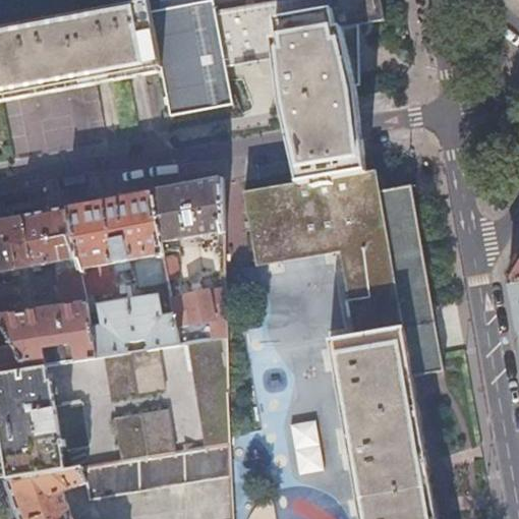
[(283,63),(293,112),(358,100),(354,84),(363,82),(360,54),(358,24),(386,19),(382,0),(272,0),(216,10),(213,0),(152,11),(149,0),(0,0),(0,107),(12,105),(91,91),(139,81),(163,76),(172,125),(236,114),(228,73),(238,71),(266,66),(283,63)]
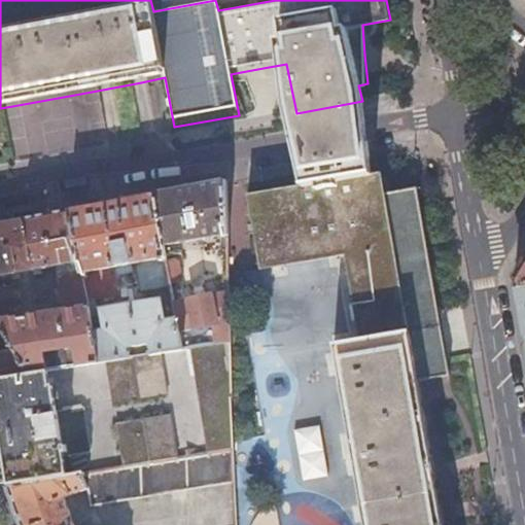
[(363,130),(363,128),(365,128),(362,101),(296,113),(300,139),(299,140),(303,165),(366,153),(363,130)]
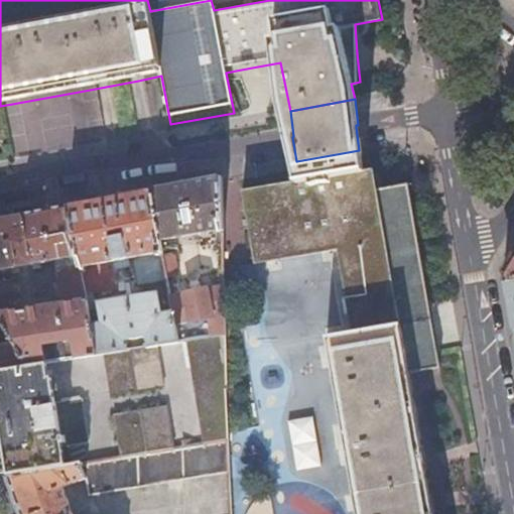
[(361,166),(359,150),(296,161),(298,178),(239,189),(252,263),(337,249),(351,333),(325,337),(354,513),(431,513),(407,372),(439,367),(434,337),(428,305),(409,199),(406,180),(375,185),(370,164),(361,166)]
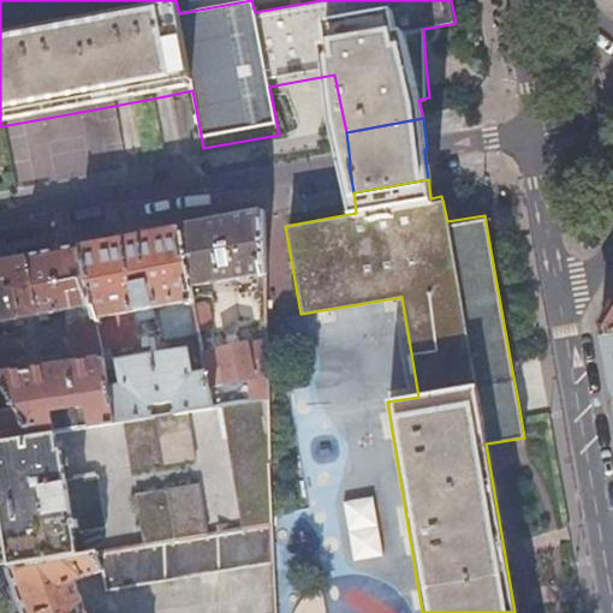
[(220,216),(177,225),(188,285),(261,272),(260,228),(260,210),(220,216)]
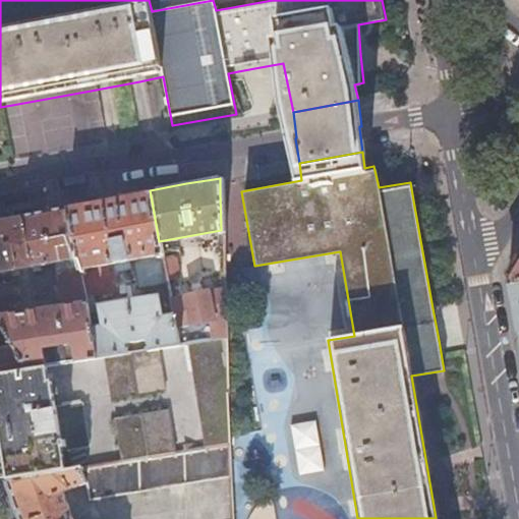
[(90,202),(67,206),(80,280),(88,279),(88,282),(93,281),(95,292),(114,289),(112,278),(115,278),(112,263),(128,260),(129,268),(133,267),(137,285),(166,281),(159,241),(150,190),(140,192),(117,196),(90,202)]
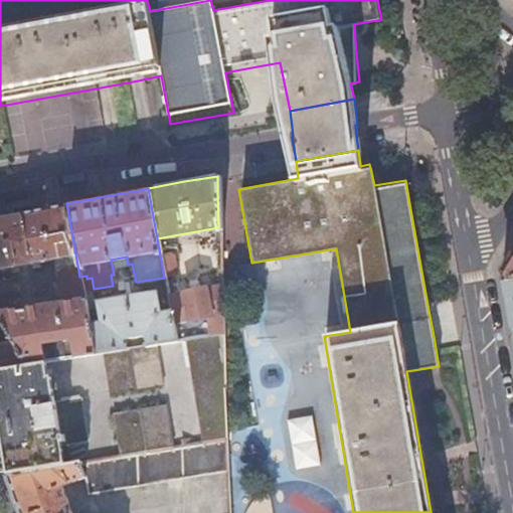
[(0,321),(12,341),(24,362),(42,359),(93,352),(88,321),(84,302),(79,277),(66,203),(9,214),(0,215),(0,321)]
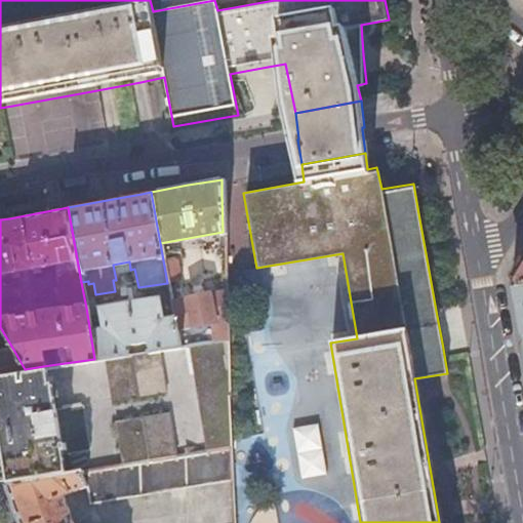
[(522,251),(509,274),(511,281),(522,280),(522,251)]
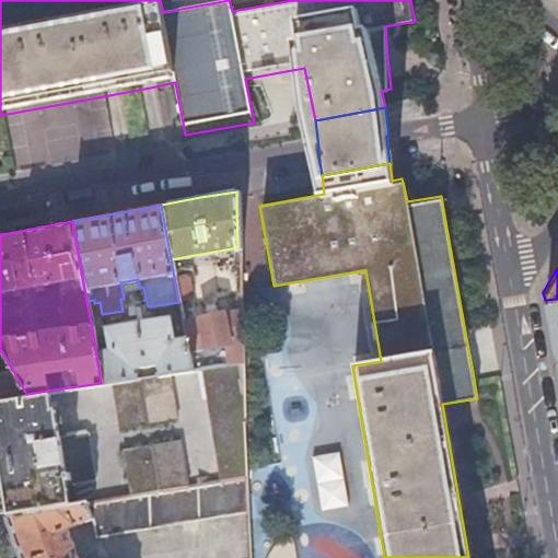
[(557,299),(545,300),(553,345),(556,364),(557,378),(557,299)]
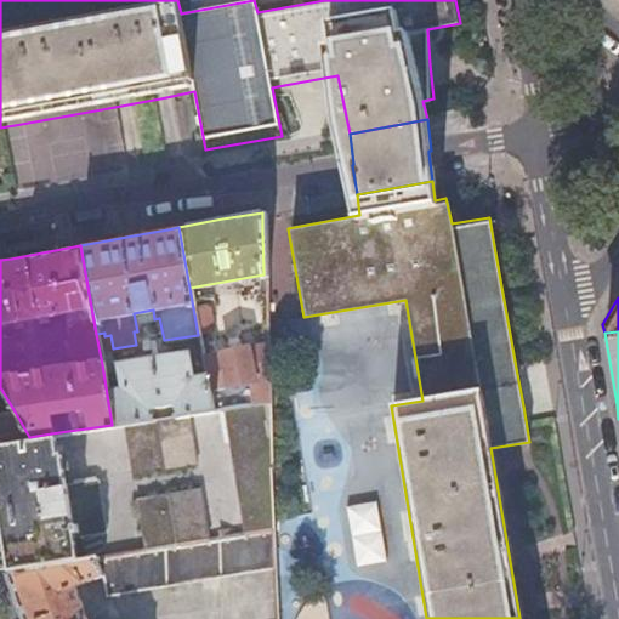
[(266,344),(202,355),(204,373),(208,388),(250,381),(250,403),(268,401),(266,344)]
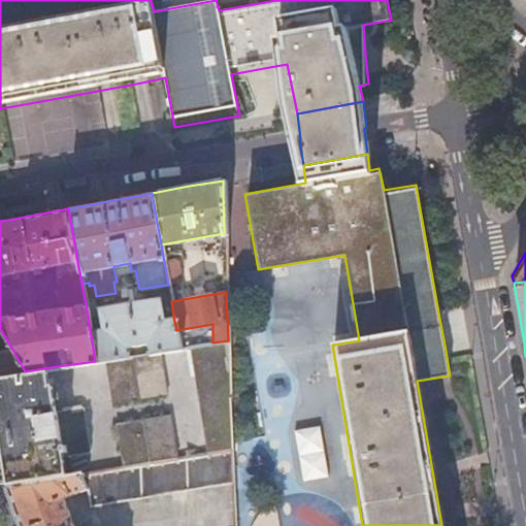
[(100,328),(90,329),(95,361),(102,359),(127,356),(126,347),(146,343),(149,353),(157,351),(179,348),(177,337),(176,330),(173,317),(163,319),(159,297),(97,307),(100,328)]
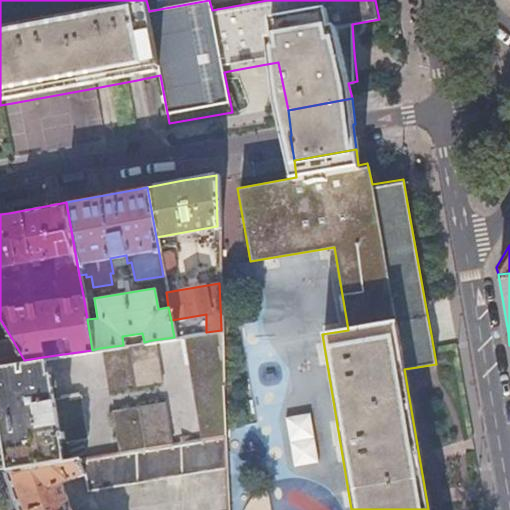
[(194,334),(180,336),(198,439),(224,435),(221,330),(206,332),(194,334)]
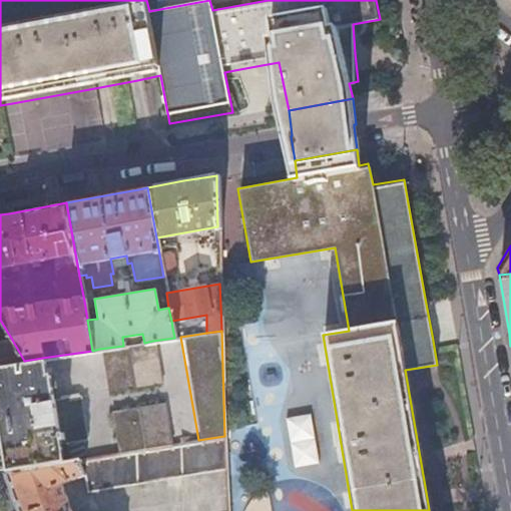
[(0,365),(24,361),(12,340),(0,342),(0,365)]
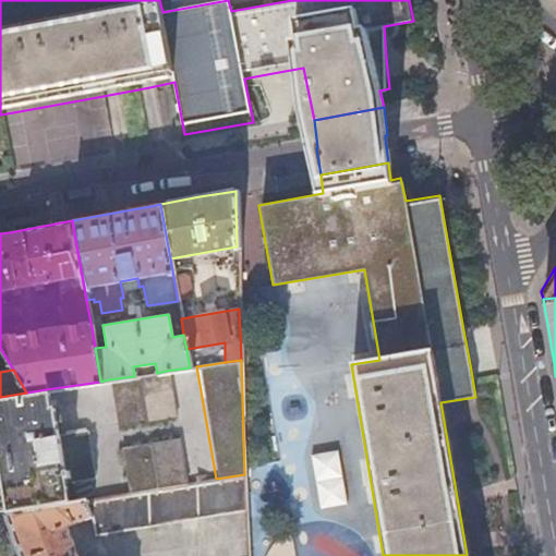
[(134,376),(108,379),(116,426),(173,419),(166,371),(157,373),(134,376)]
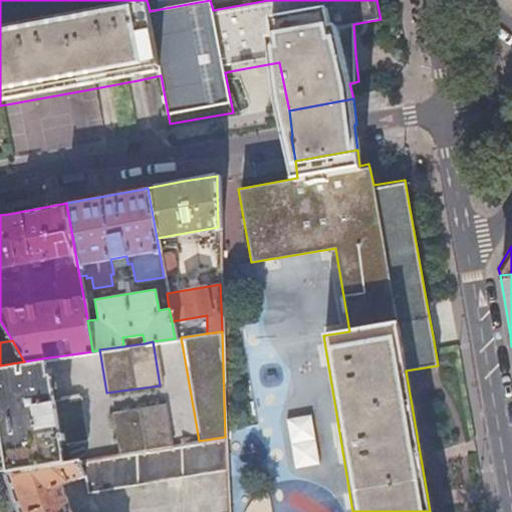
[(42,358),(24,361),(0,365),(0,460),(4,472),(60,463),(58,444),(57,441),(60,440),(60,439),(70,437),(71,442),(84,440),(76,396),(50,400),(46,373),(44,374),(42,358)]
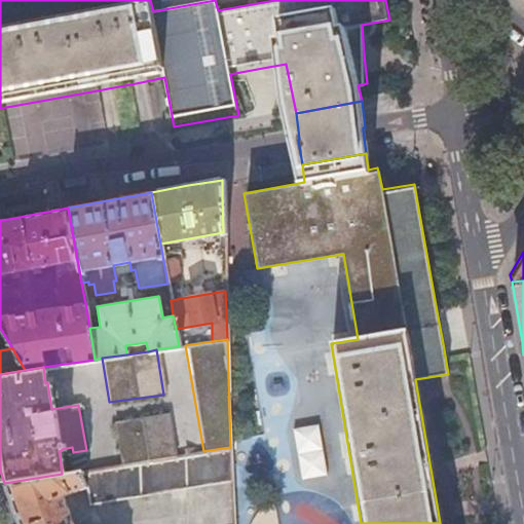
[(113,422),(119,464),(174,456),(166,414),(113,422)]
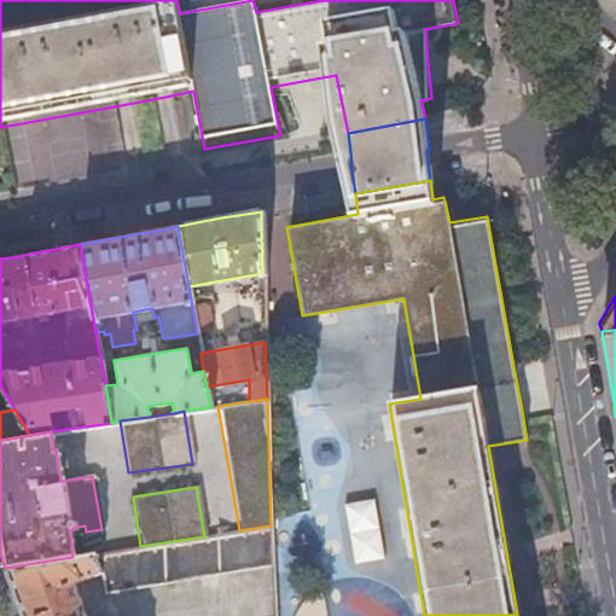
[(347,503),(349,529),(377,527),(373,499),(347,503)]
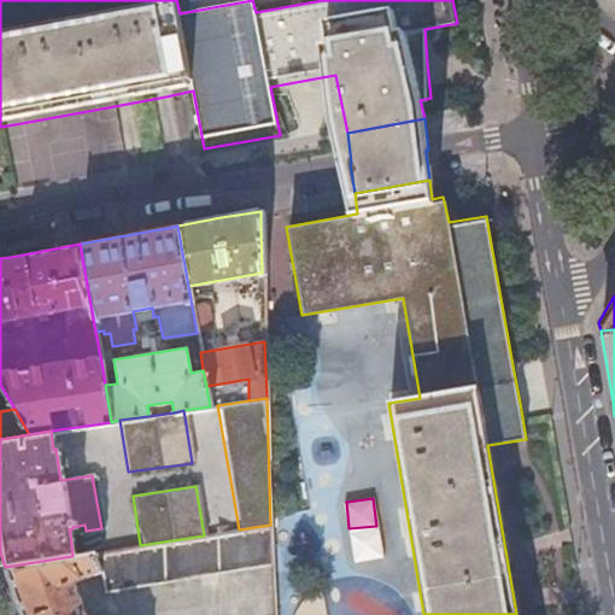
[(72,556),(5,567),(22,614),(93,614),(91,613),(87,614),(74,574),(101,569),(104,585),(271,564),(270,525),(239,529),(204,536),(140,545),(126,548),(72,556)]
